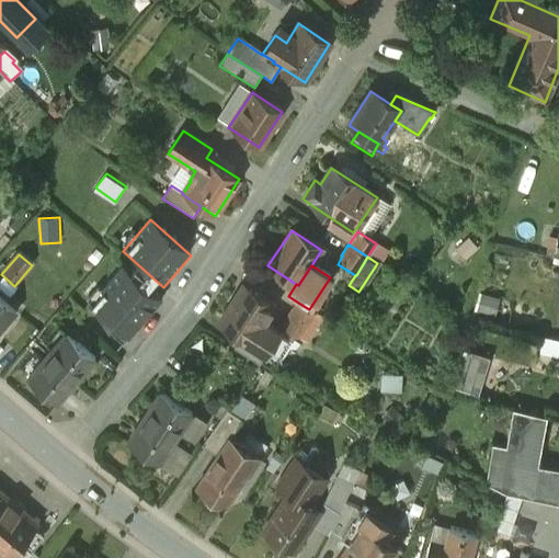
[(121,270),(88,310),(129,344),(162,305),(121,270)]
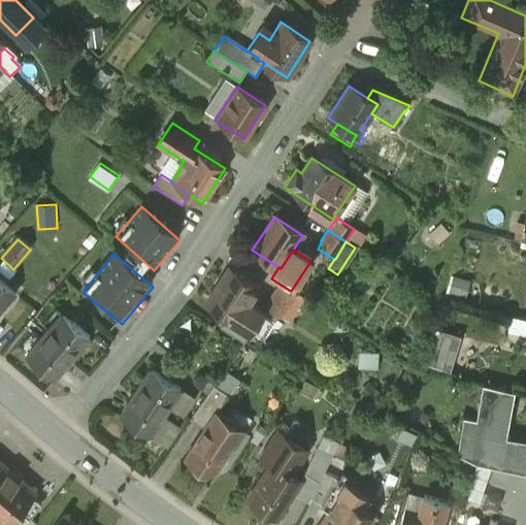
[(256,288),(228,269),(205,304),(233,323),(234,322),(251,332),(263,314),(247,303),(256,288)]
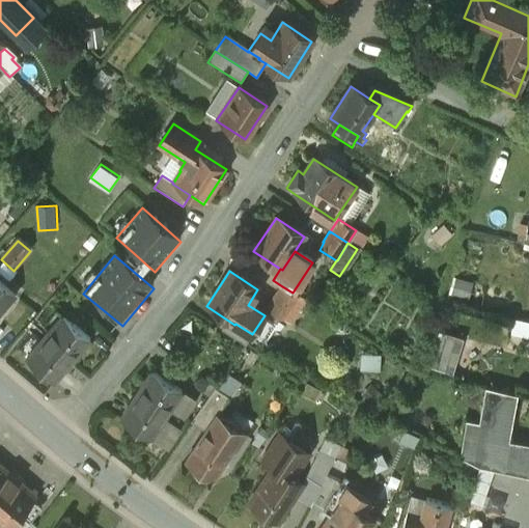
[(0,312),(14,298),(0,286),(0,312)]
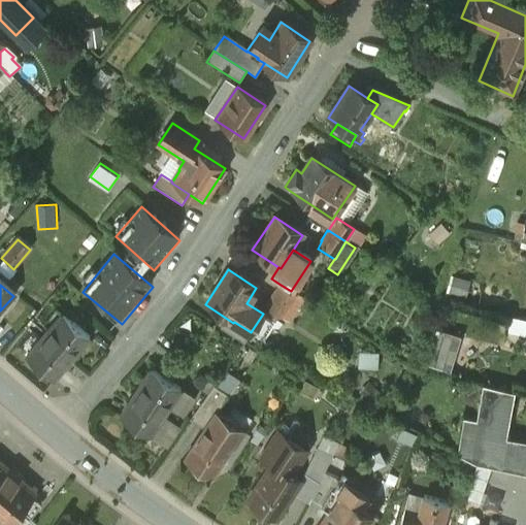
[(281,285),(265,308),(282,320),(283,319),(298,295),(291,291),(281,285)]
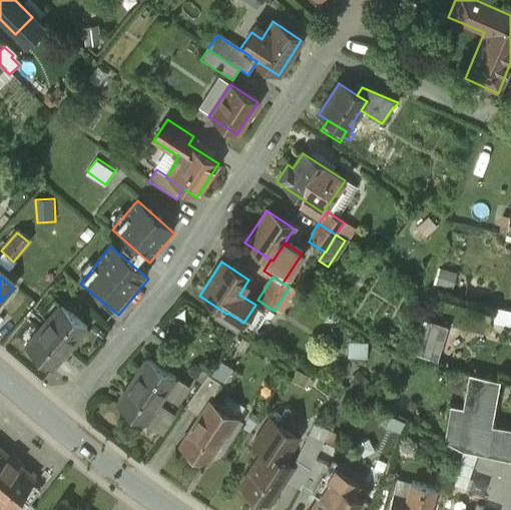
[(295,291),(290,287),(275,310),(279,314),(295,291)]
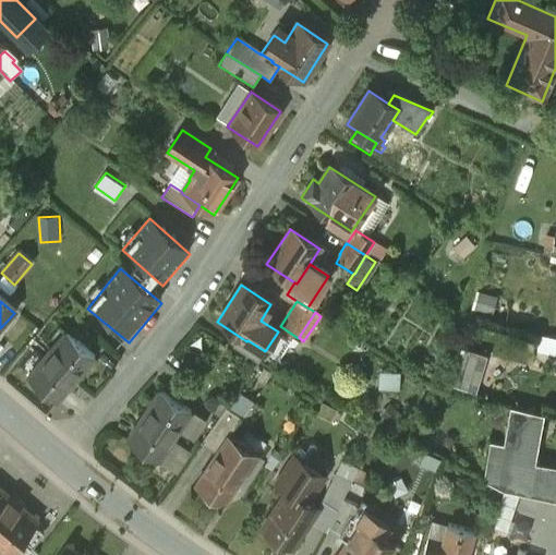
[(281,332),(270,346),(279,352),(290,339),(281,332)]
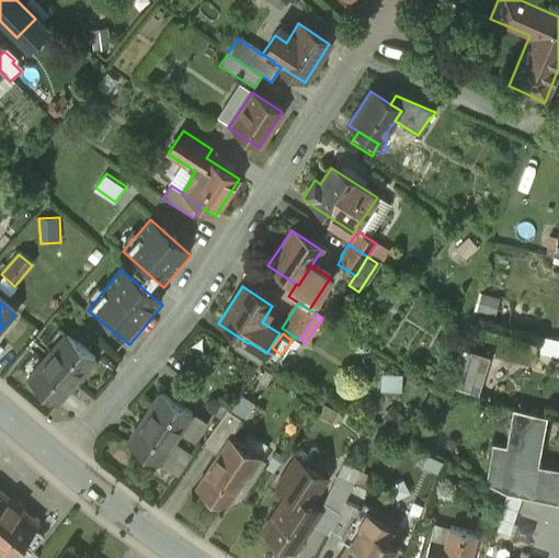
[(66,336),(26,380),(56,406),(94,360),(66,336)]
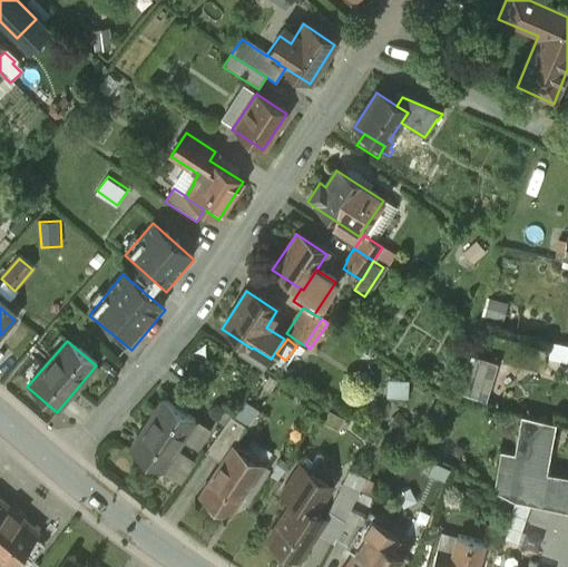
[(470,357),(459,393),(478,399),(489,365),(472,360),(473,358),(470,357)]
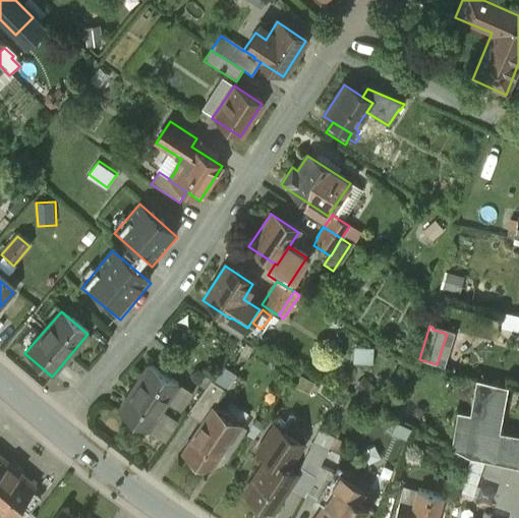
[(148,365),(118,412),(148,432),(177,385),(148,365)]
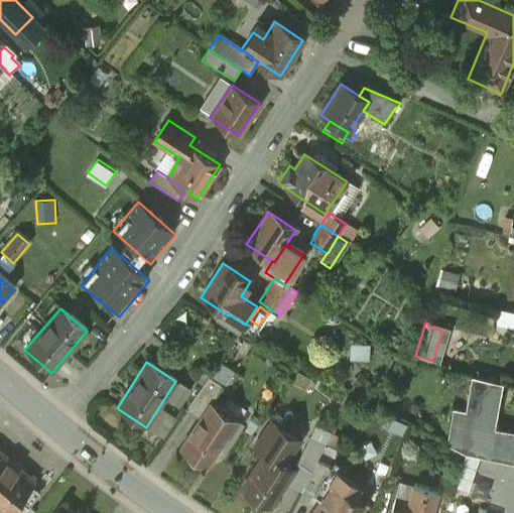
[(502,384),(471,377),(465,410),(491,415),(491,417),(496,418),(502,384)]
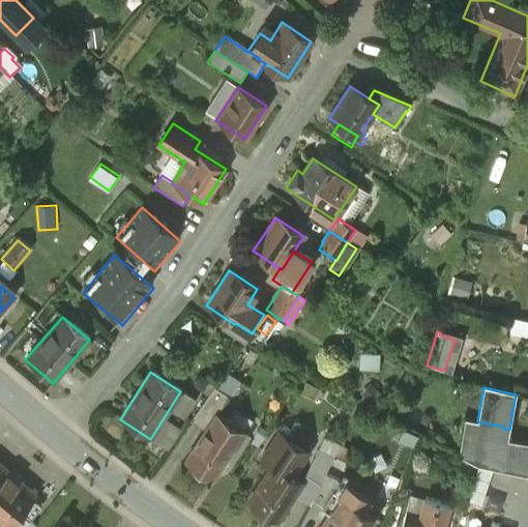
[(213,388),(189,422),(205,432),(216,416),(228,398),(213,388)]
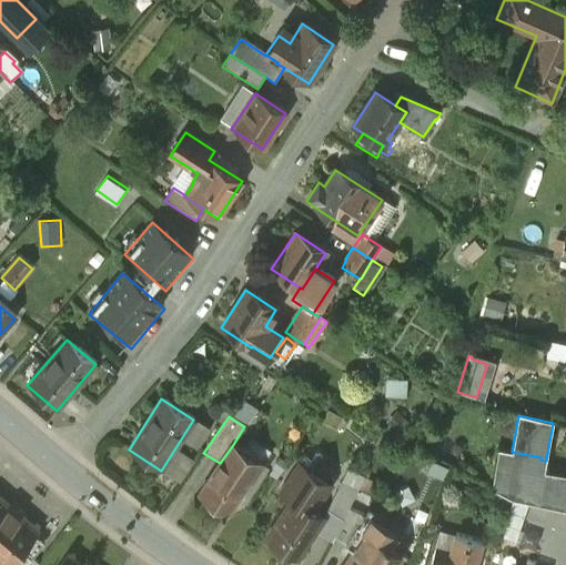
[(220,463),(199,495),(229,514),(249,482),(251,483),(262,466),(232,446),(220,463)]
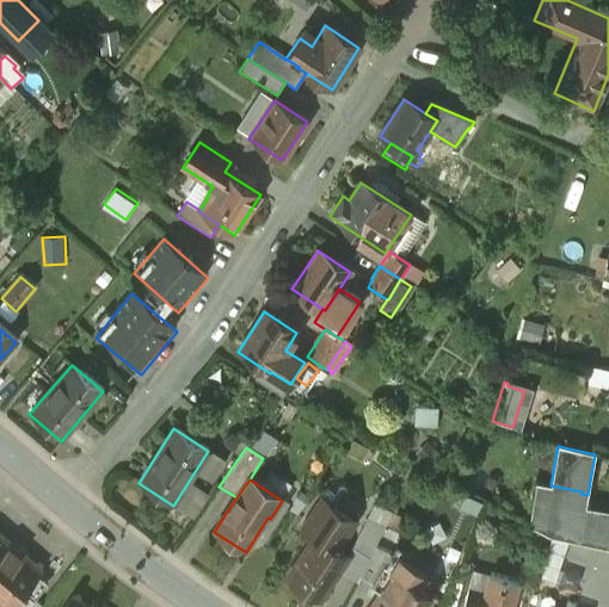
[(551,485),(535,483),(528,526),(551,538),(608,549),(608,518),(578,513),(582,494),(582,491),(551,485)]
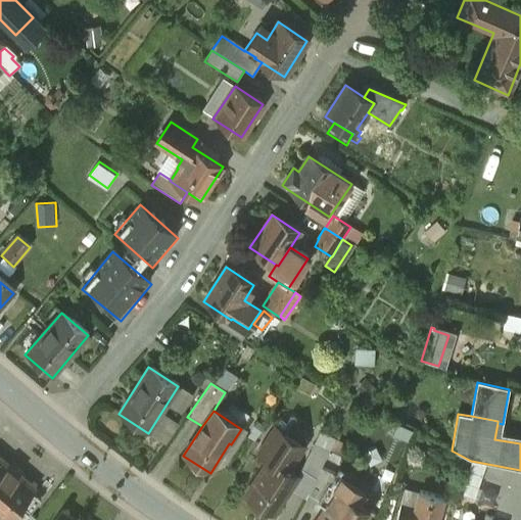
[(300,451),(273,434),(258,459),(266,464),(245,499),(274,515),(295,478),(286,473),(300,451)]
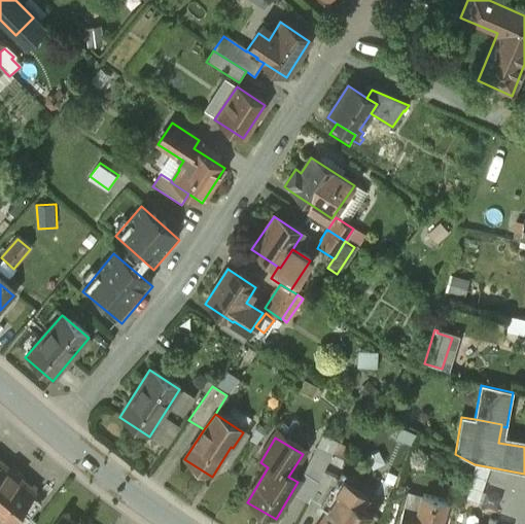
[(316,449),(303,475),(317,484),(322,474),(331,456),(316,449)]
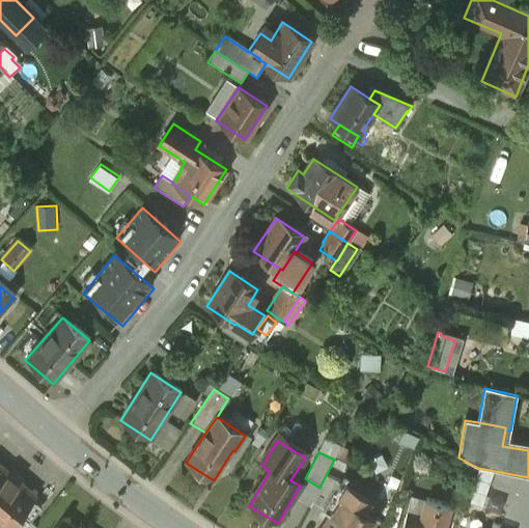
[(35,498),(0,468),(0,523),(5,527),(11,527),(21,516),(28,523),(40,508),(32,502),(35,498)]
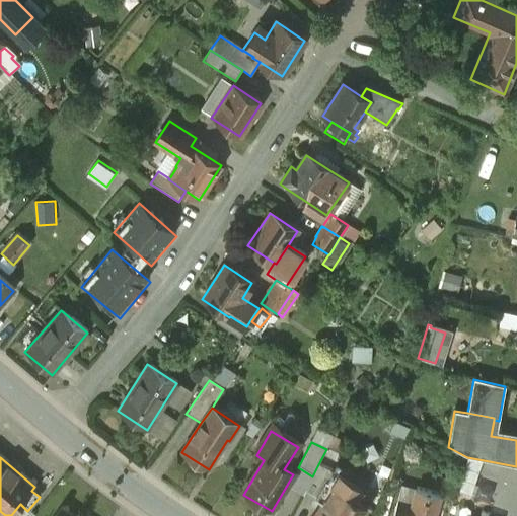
[(333,474),(317,466),(312,476),(305,493),(315,500),(325,484),(326,484),(333,474)]
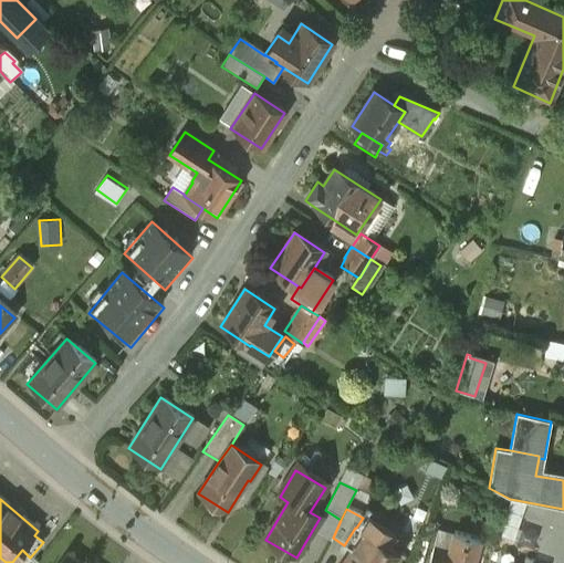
[(552,540),(563,542),(563,513),(557,512),(552,540)]
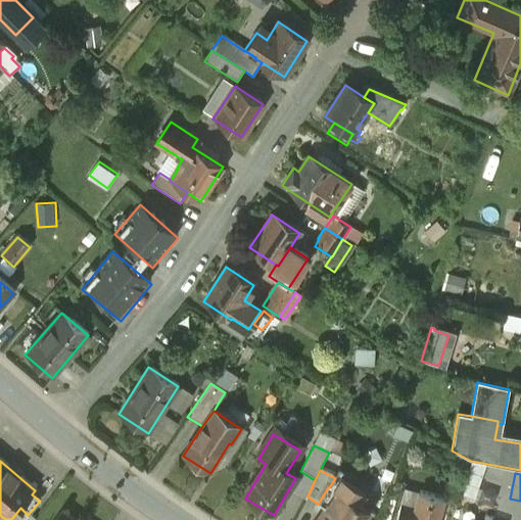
[(364,493),(340,477),(332,489),(357,505),(364,493)]
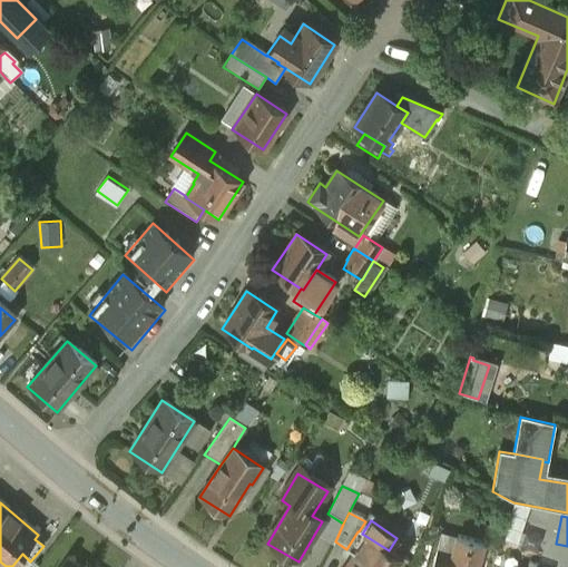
[(409,521),(391,549),(390,550),(405,560),(407,559),(405,559),(423,531),(409,521)]
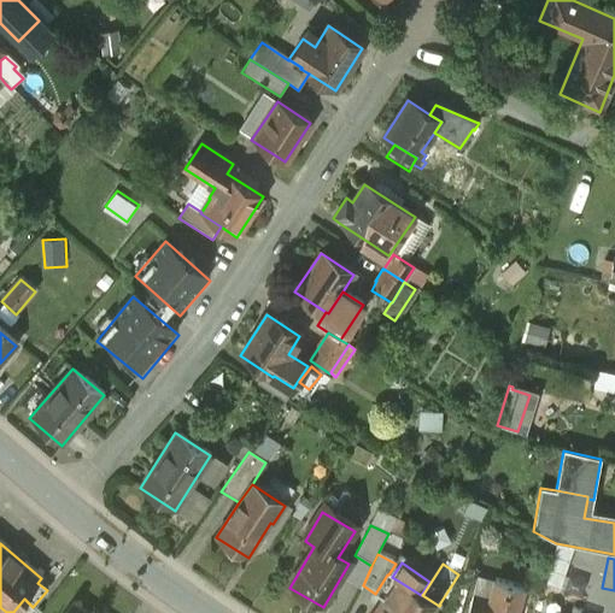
[(388,575),(387,575),(375,594),(385,600),(375,612),(429,612),(434,605),(421,595),(392,577),(388,575)]
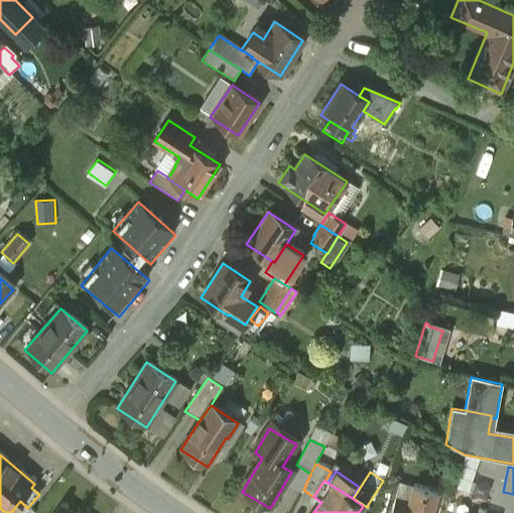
[(432,512),(437,494),(399,483),(390,512),(432,512)]
